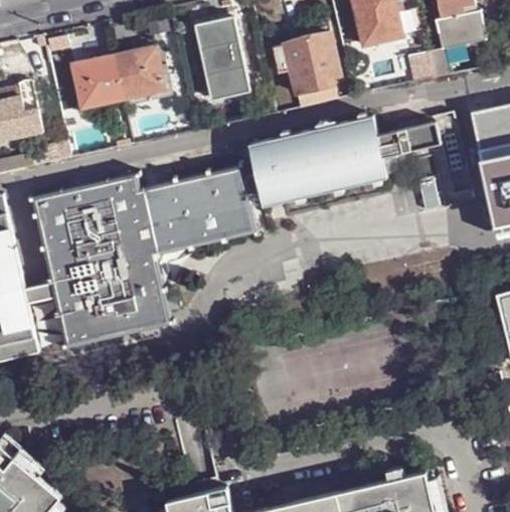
[(352,0),(363,46),(402,37),(397,13),(394,0),(352,0)]
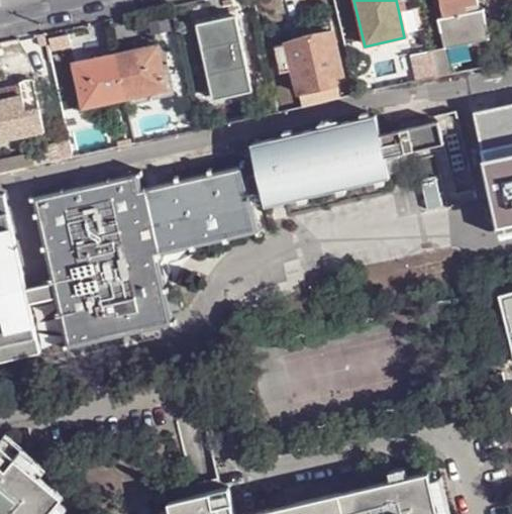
[(436,0),(441,18),(436,19),(443,48),(488,39),(482,10),(478,10),(475,0),(436,0)]
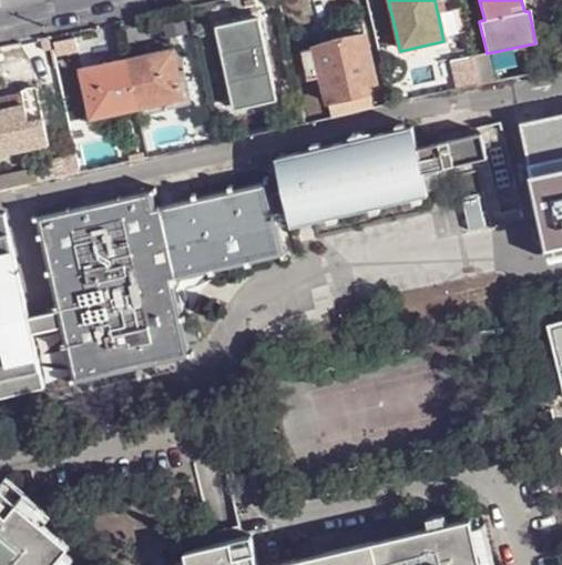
[(465,37),(459,10),(438,14),(443,41),(465,37)]
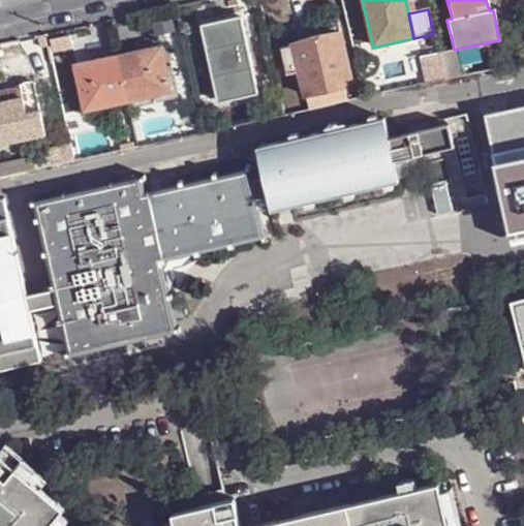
[(240,17),(199,25),(216,103),(256,95),(240,17)]
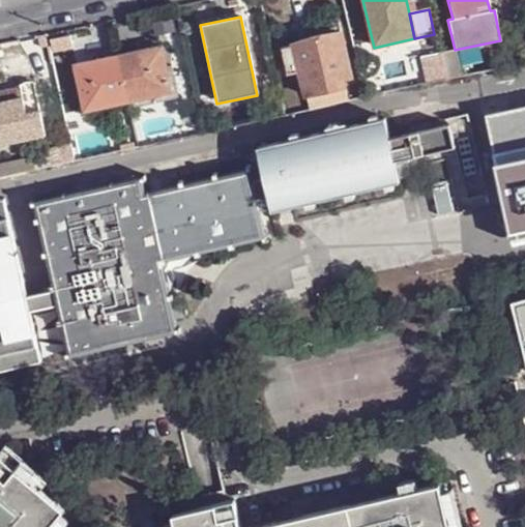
[(285,76),(294,74),(301,98),(308,97),(342,90),(340,83),(348,81),(339,37),(320,41),(309,44),(279,51),(285,76)]
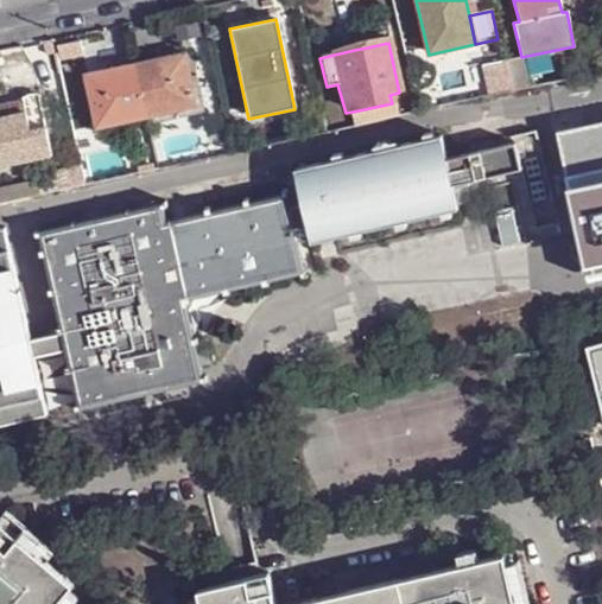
[(183,51),(134,63),(145,116),(194,106),(183,51)]
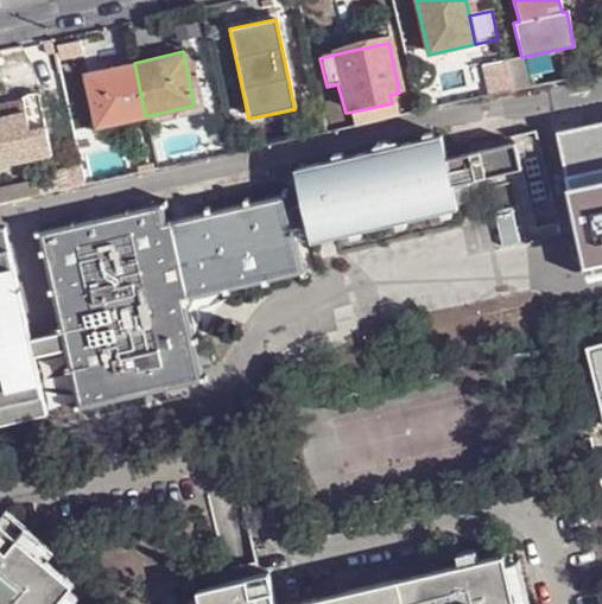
[(521,57),(502,62),(511,93),(527,89),(521,57)]
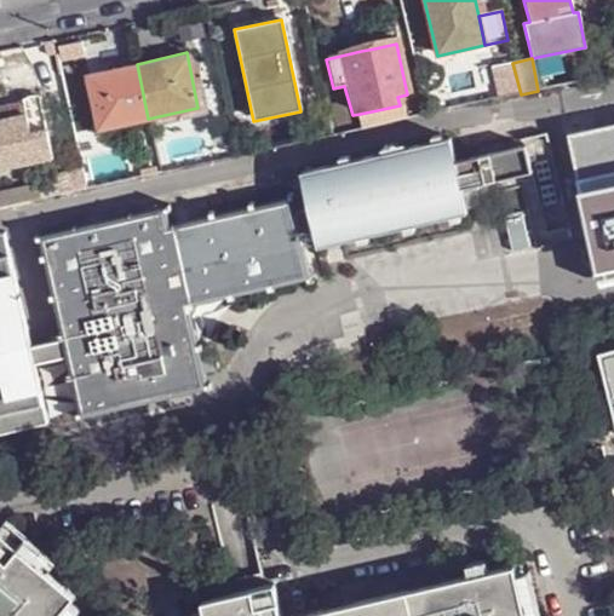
[(512,63),(491,68),(493,74),(498,99),(521,95),(512,63)]
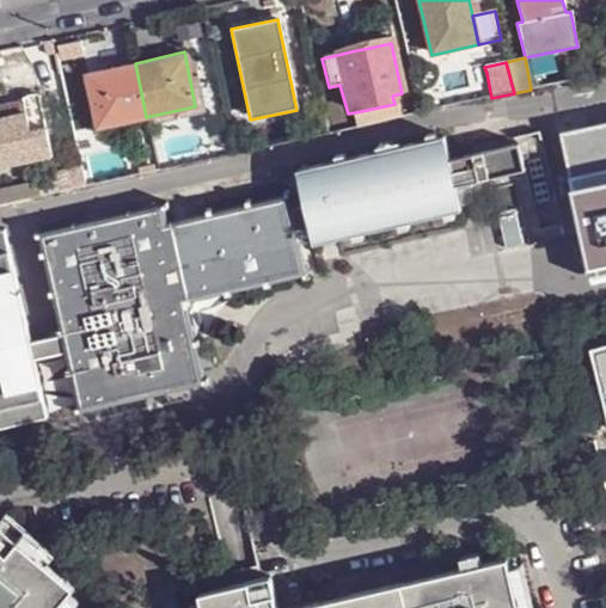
[(95,128),(146,117),(135,63),(83,74),(95,128)]
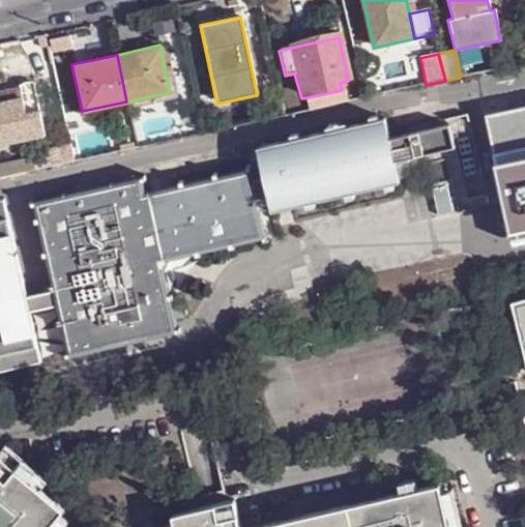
[(383,93),(404,89),(400,67),(399,63),(378,67),(383,93)]
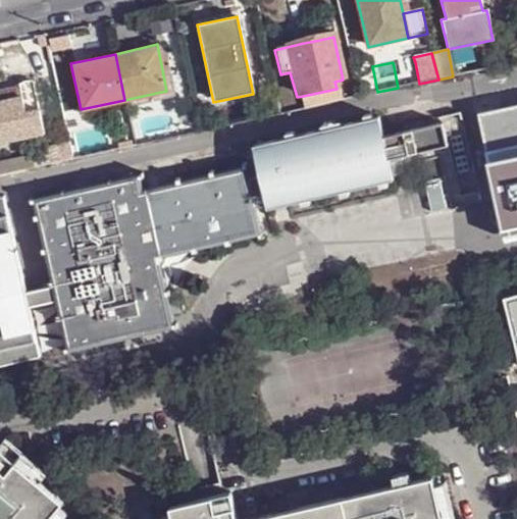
[(419,84),(415,62),(394,66),(398,88),(419,84)]
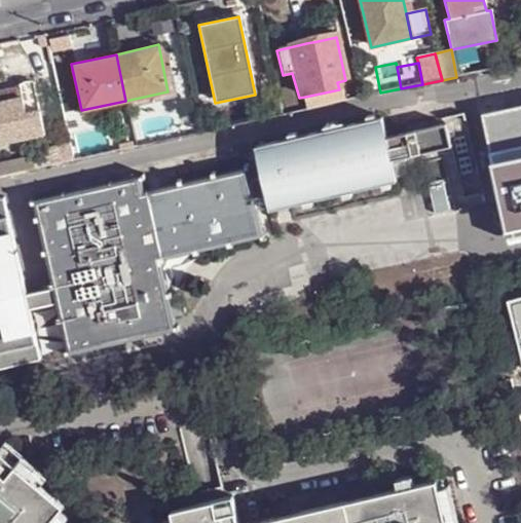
[(32,84),(17,86),(21,97),(25,112),(37,109),(32,84)]
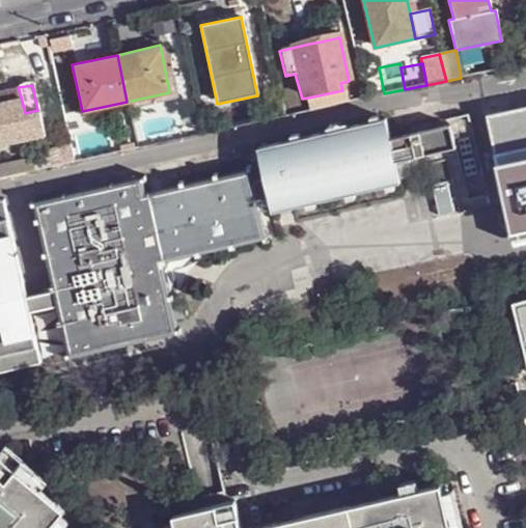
[(0,102),(21,98),(18,87),(0,91),(0,102)]
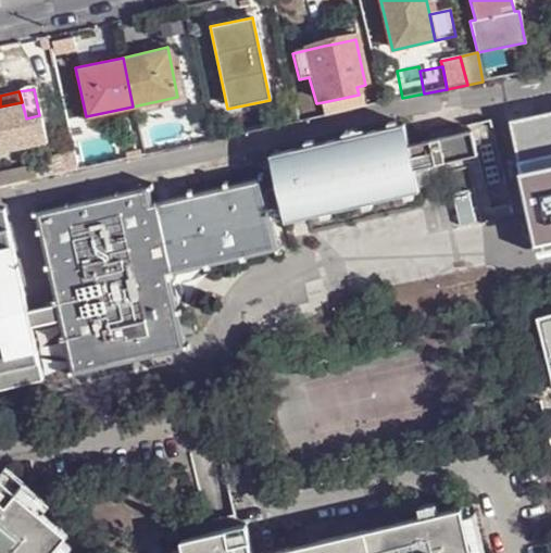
[(362,108),(359,95),(323,102),(325,115),(362,108)]
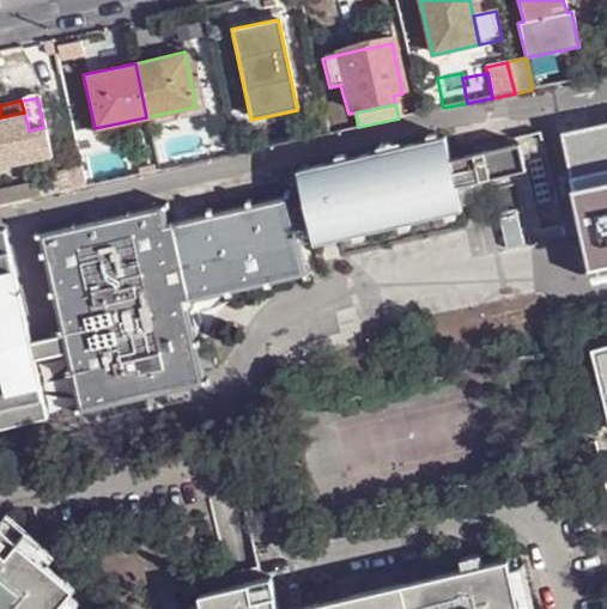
[(50,154),(43,127),(29,131),(24,113),(0,117),(0,165),(50,154)]
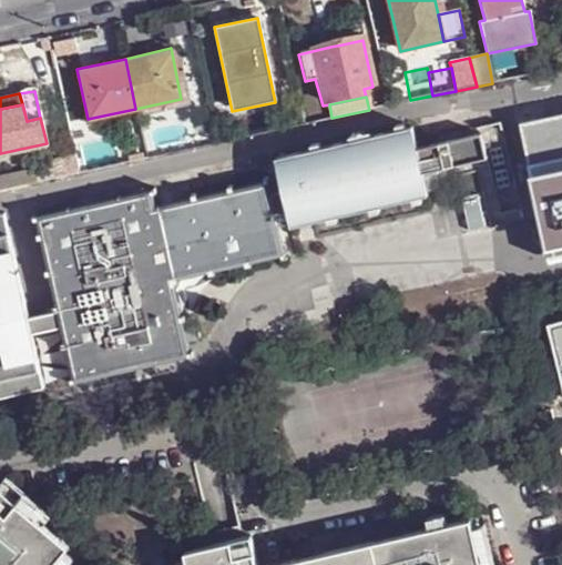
[(561,115),(512,128),(541,261),(561,255),(561,115)]
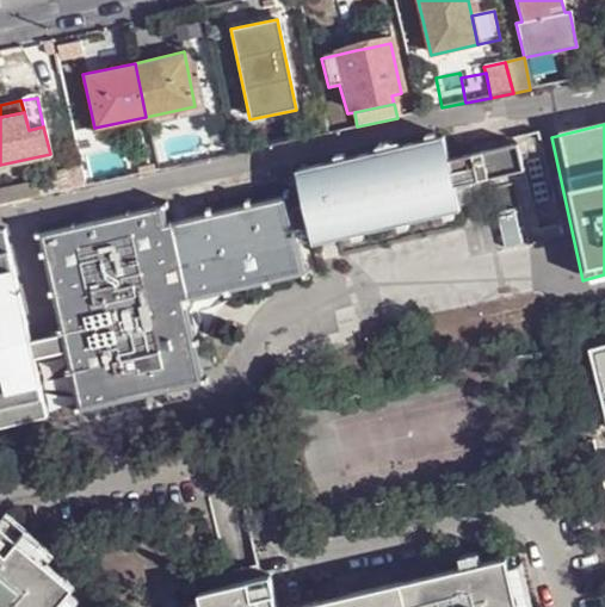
[(285,209),(294,243),(308,240),(309,243),(455,212),(439,140),(290,172),(300,206),(285,209)]
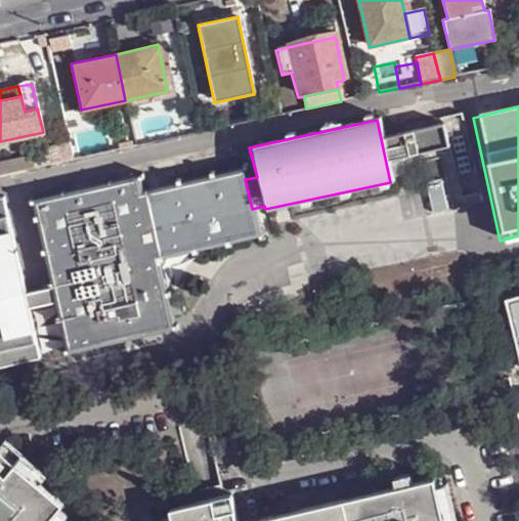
[(440,127),(381,139),(386,162),(445,149),(440,127)]
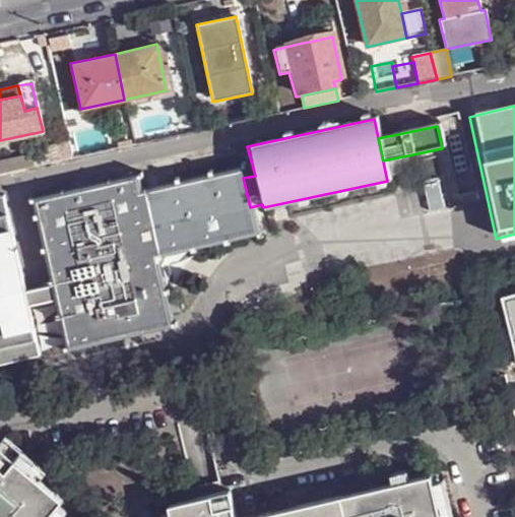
[(37,154),(0,162),(0,174),(39,166),(37,154)]
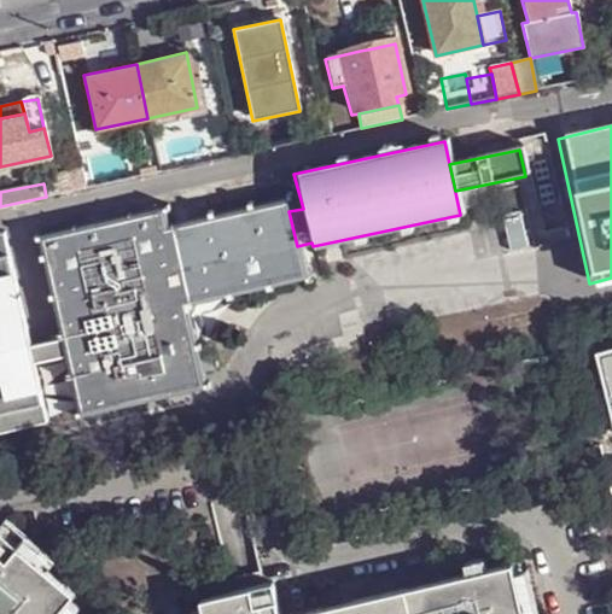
[(77,413),(199,386),(190,343),(180,300),(304,274),(302,268),(297,246),(289,211),(287,203),(264,208),(42,255),(59,328),(69,370),(77,413)]
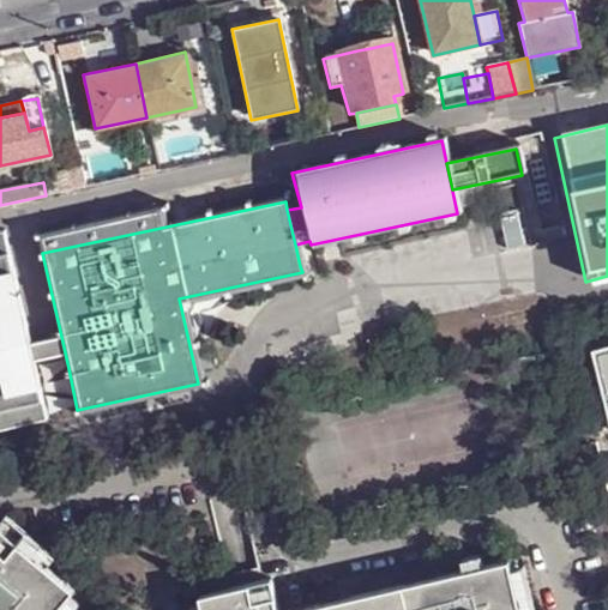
[(160,210),(38,236),(42,253),(163,227),(160,210)]
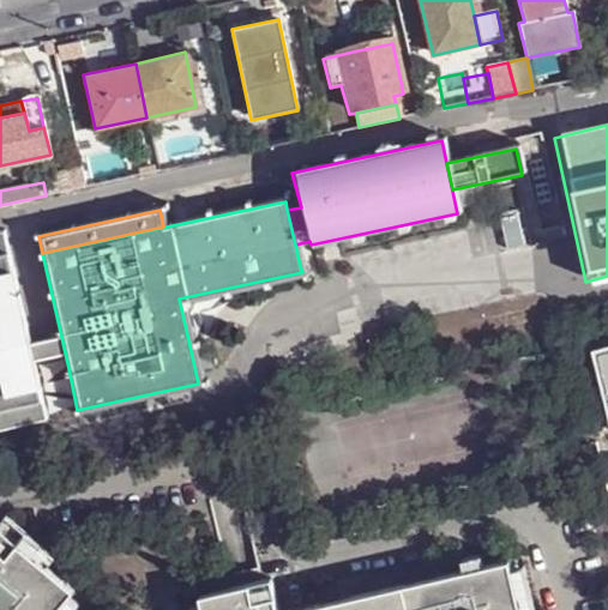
[(0,432),(41,423),(2,254),(0,254),(0,432)]
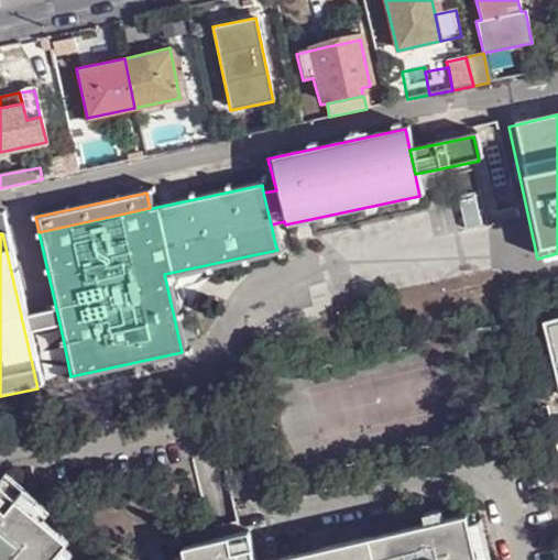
[(557,324),(548,327),(557,368),(557,324)]
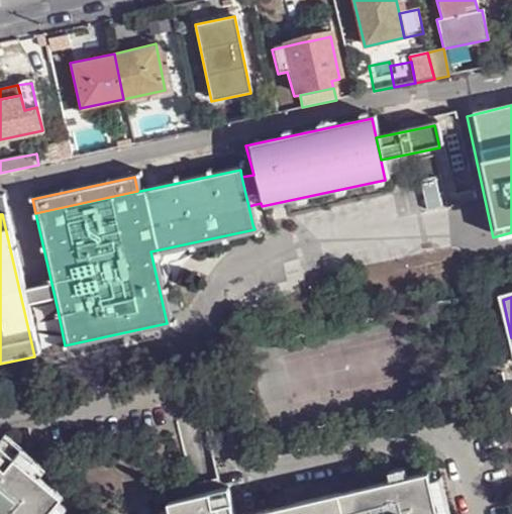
[(40,464),(0,430),(0,443),(34,472),(40,464)]
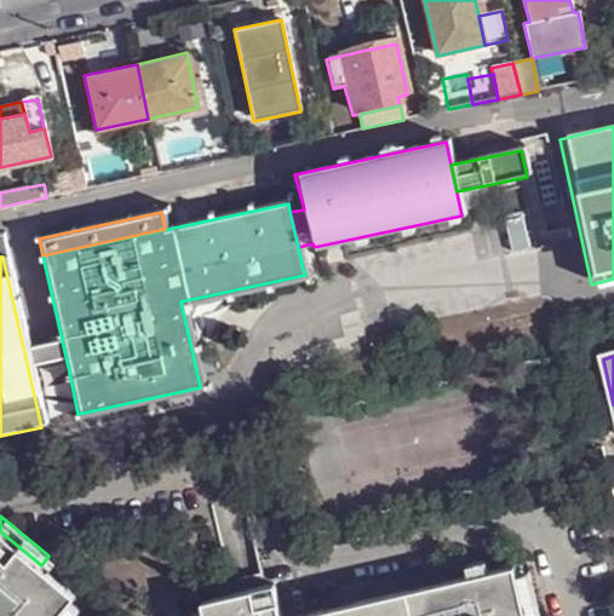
[(45,615),(62,597),(68,588),(41,565),(0,531),(0,615),(45,615)]
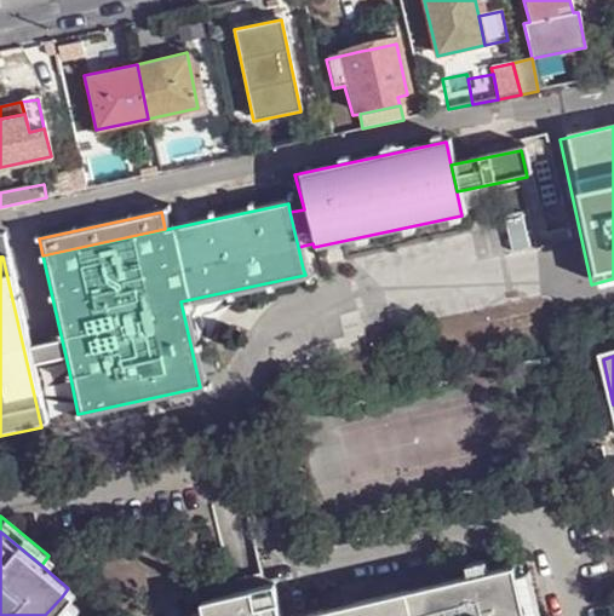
[(348,597),(277,612),(269,577),(195,594),(198,604),(199,615),(523,615),(514,566),(511,559),(348,597)]
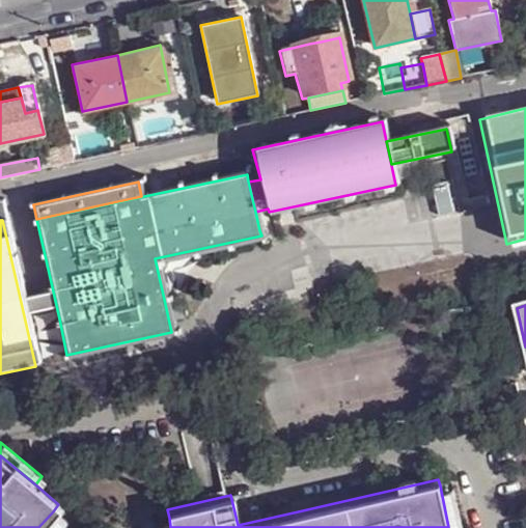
[(440,485),(448,527),(460,527),(450,483),(440,485)]
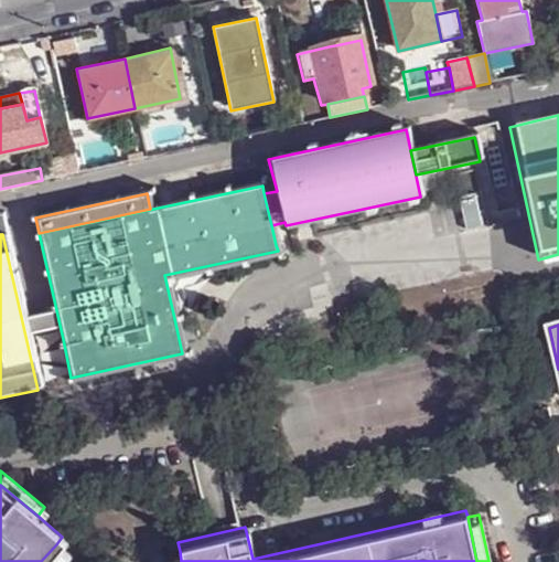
[(56,544),(41,561),(57,561),(66,552),(56,544)]
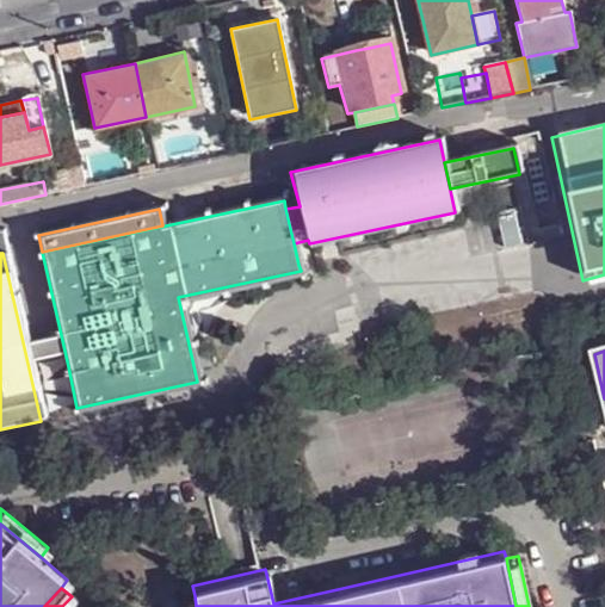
[(196,606),(195,595),(181,599),(183,606),(196,606)]
